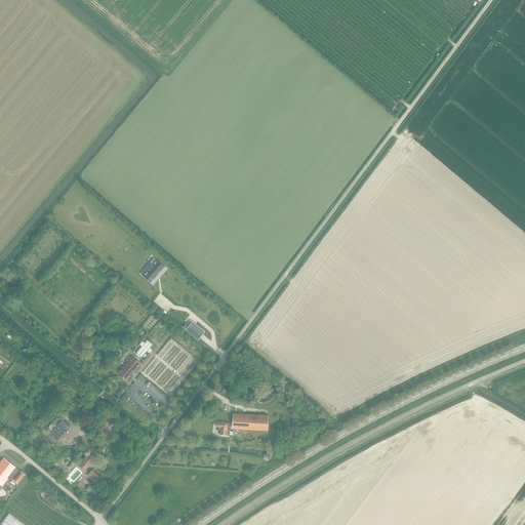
[(153,265),(143,276),(151,283),(164,267),(154,258),(150,263),(153,265)]
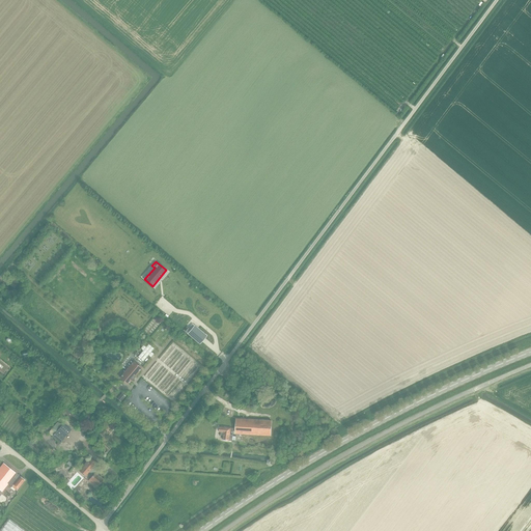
[(194,325),(187,333),(199,344),(206,335),(194,325)]
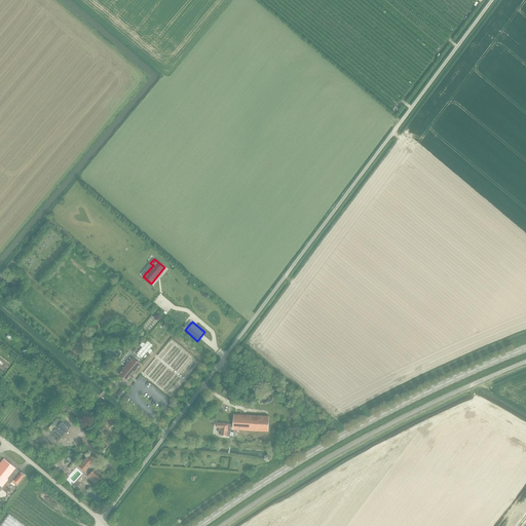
[(139,345),(141,347),(136,353),(142,358),(147,351),(149,353),(152,350),(150,348),(152,345),(147,340),(144,343),(142,341),(139,345)]
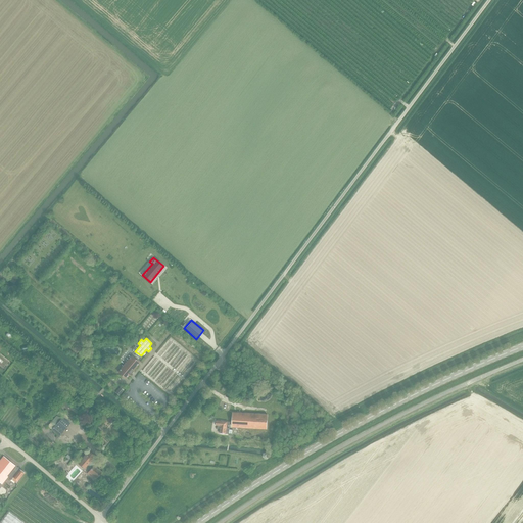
[(133,371),(139,363),(131,355),(117,372),(126,378),(129,375),(130,375),(131,373),(133,371)]
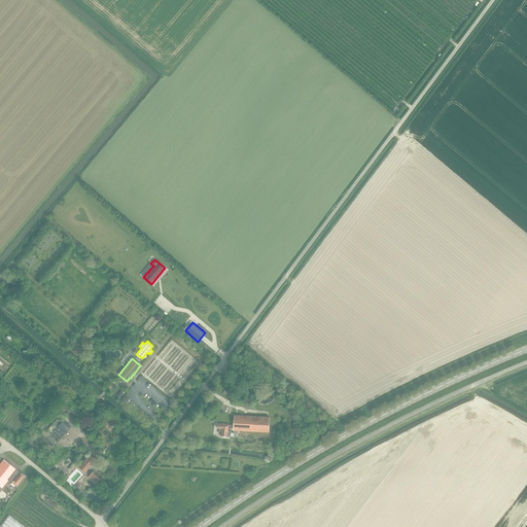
[(119,398),(125,393),(120,390),(116,395),(119,398)]
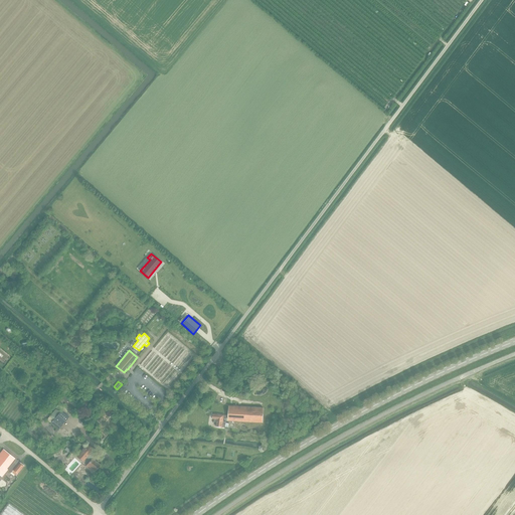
[(62,397),(74,408),(77,405),(61,390),(54,398),(58,402),(62,397)]
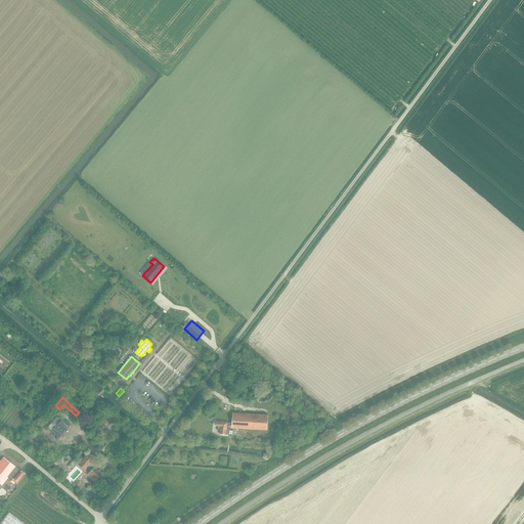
[(298,403),(292,403),(290,432),(296,433),(298,403)]
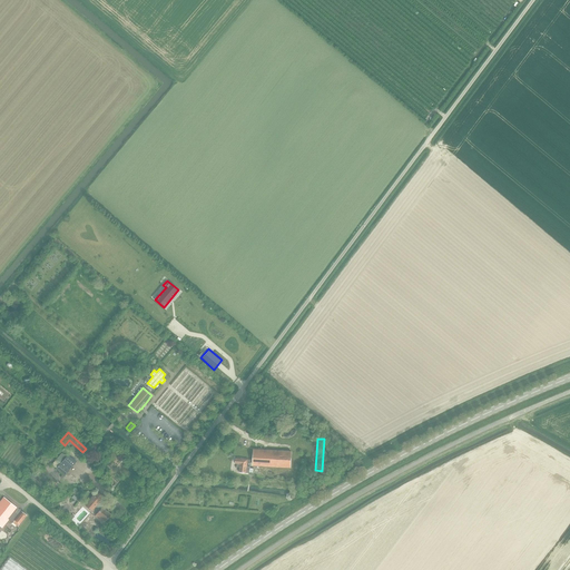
[(292,452),(254,450),(253,465),(291,468),(292,452)]
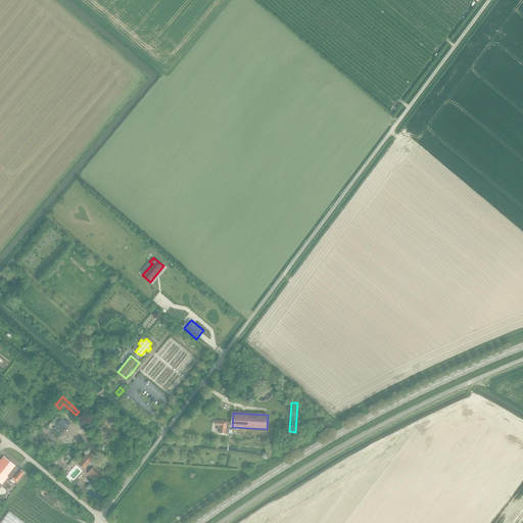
[(70,424),(62,417),(56,416),(47,426),(59,436),(70,424)]
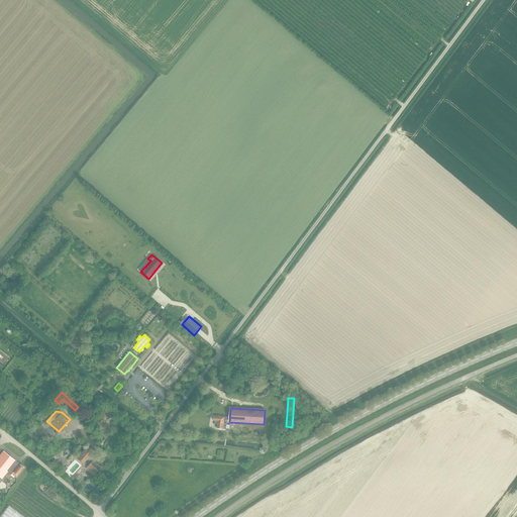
[(226,424),(227,417),(214,415),(213,420),(215,421),(214,423),(217,423),(216,427),(228,429),(229,425),(226,424)]
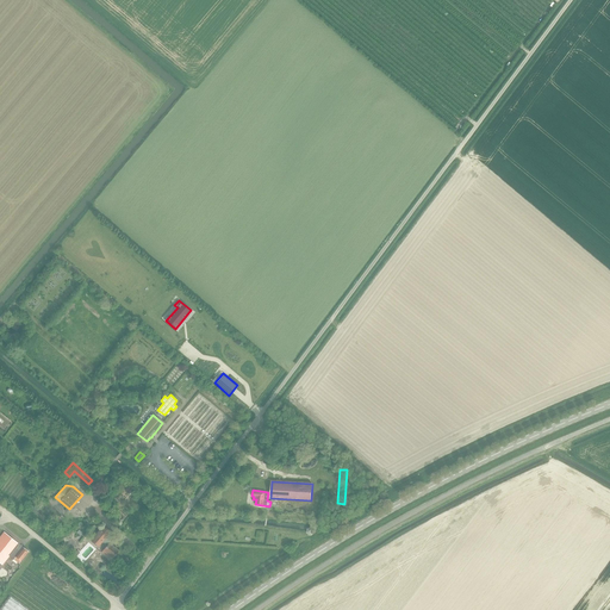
[(49,520),(38,510),(42,506),(38,502),(30,511),(45,524),(49,520)]
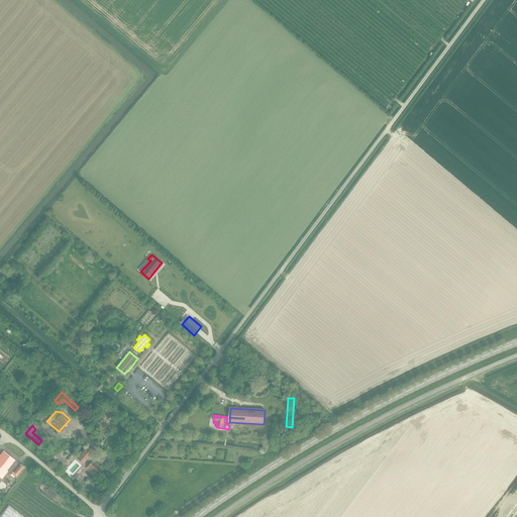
[(96,455),(93,452),(94,450),(87,445),(77,457),(83,463),(87,459),(90,462),(87,467),(95,473),(100,467),(94,460),(96,458),(96,455)]
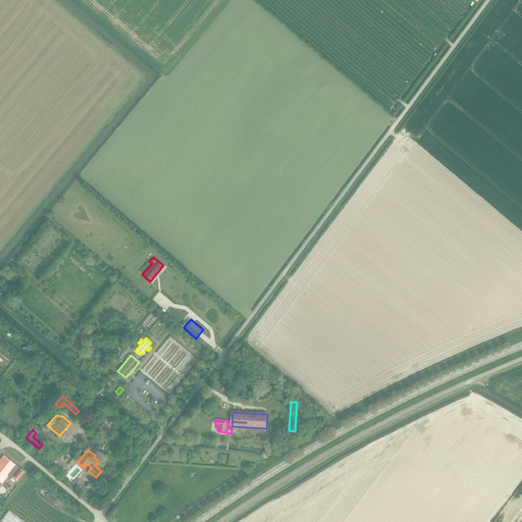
[(0,458),(0,480),(1,482),(9,473),(14,478),(12,481),(14,482),(16,479),(17,480),(23,472),(3,455),(0,458)]
